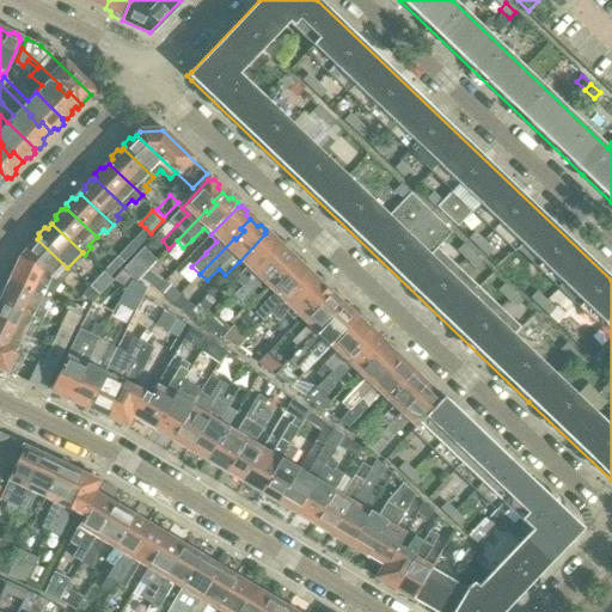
[(145,227),(130,242),(136,248),(151,233),(145,227)]
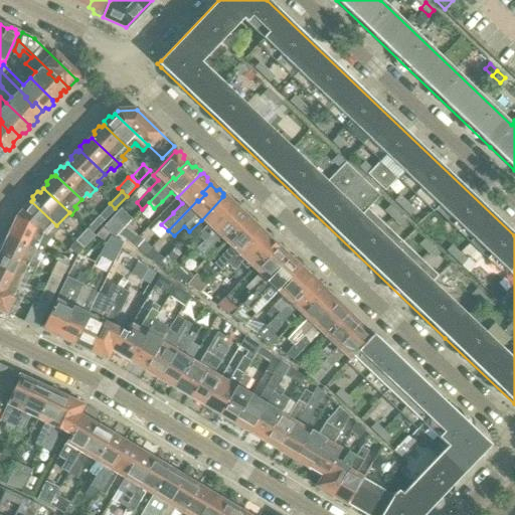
[(189,243),(195,249),(220,222),(223,225),(229,217),(227,215),(234,207),(230,203),(231,200),(227,196),(224,197),(223,196),(201,220),(206,225),(189,243)]
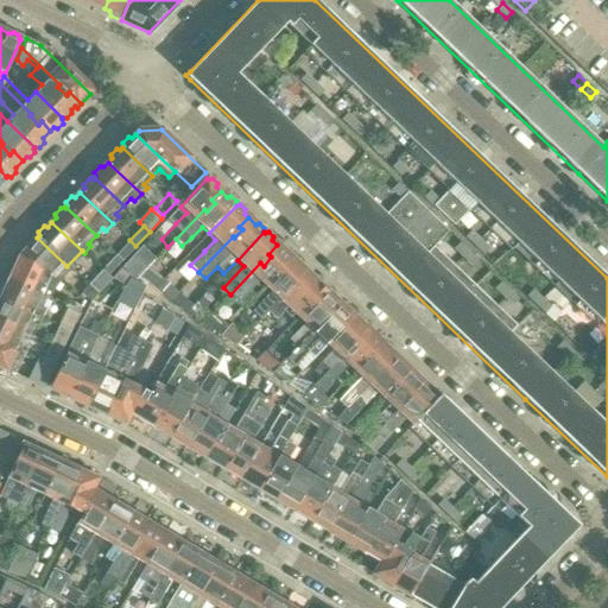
[(71,270),(67,266),(37,238),(36,239),(32,238),(26,245),(27,248),(20,257),(59,283),(71,270)]
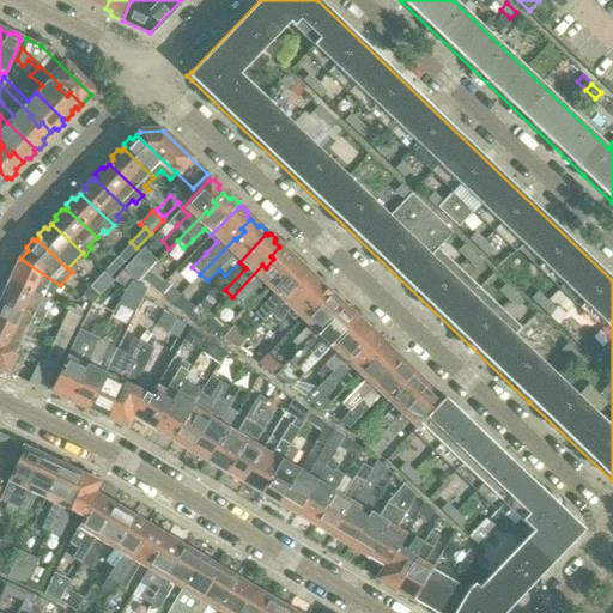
[(131,242),(117,256),(123,262),(137,248),(131,242)]
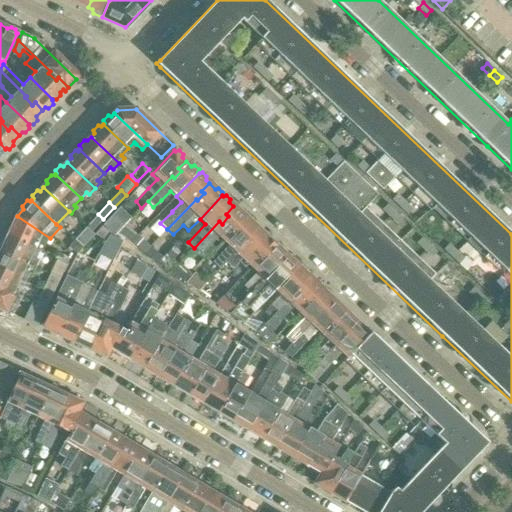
[(219,238),(223,241),(246,218),(245,218),(246,215),(242,210),(239,211),(233,206),(226,214),(228,216),(222,224),(219,221),(194,248),(201,255),(219,238)]
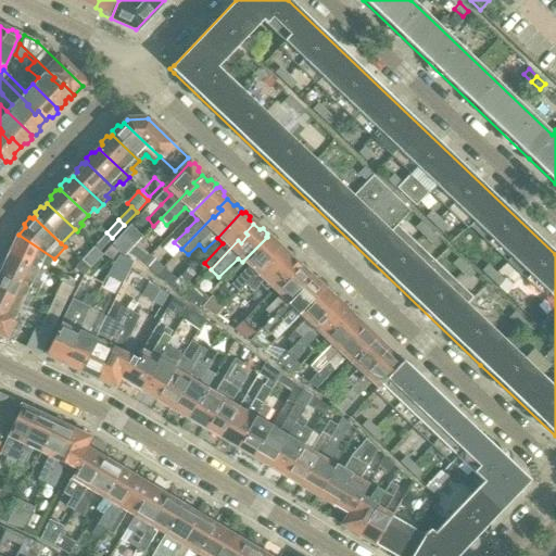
[(129,226),(111,245),(124,256),(141,238),(129,226)]
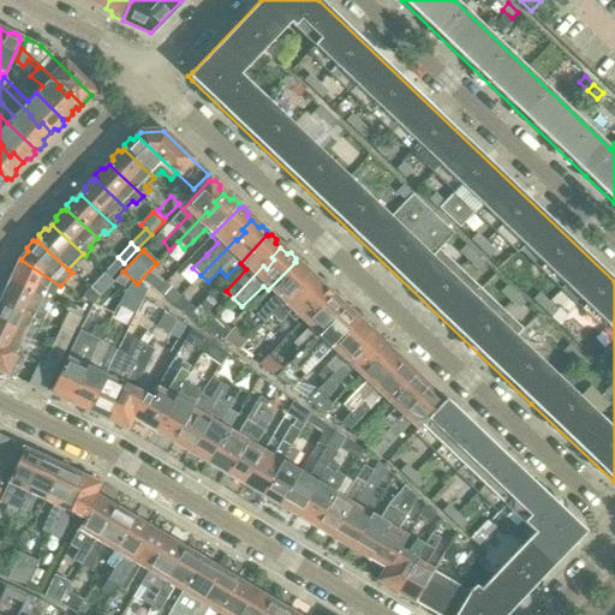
[(102,273),(103,274),(109,280),(124,266),(123,264),(124,263),(118,257),(102,273)]
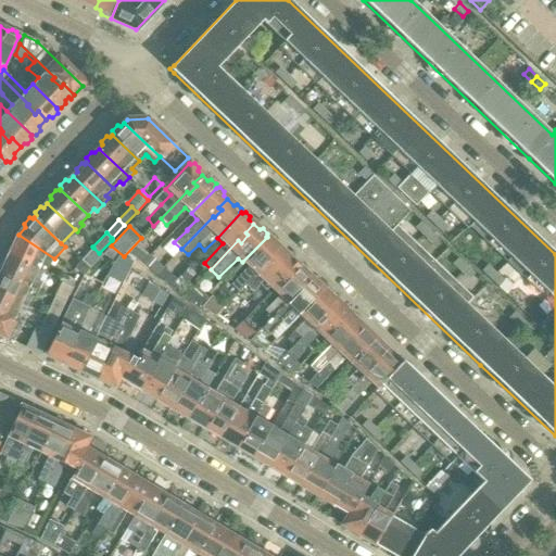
[(9,254),(9,256),(42,273),(40,272),(45,262),(49,265),(54,258),(19,235),(14,243),(11,244),(8,251),(9,254)]
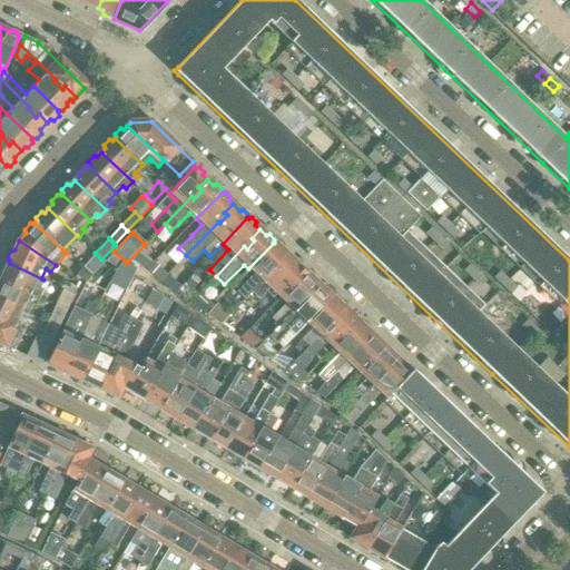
[(245,300),(252,292),(271,272),(273,274),(281,265),(277,263),(285,254),(282,251),(283,246),(278,243),(274,244),(274,243),(248,268),(255,275),(237,293),(245,300)]
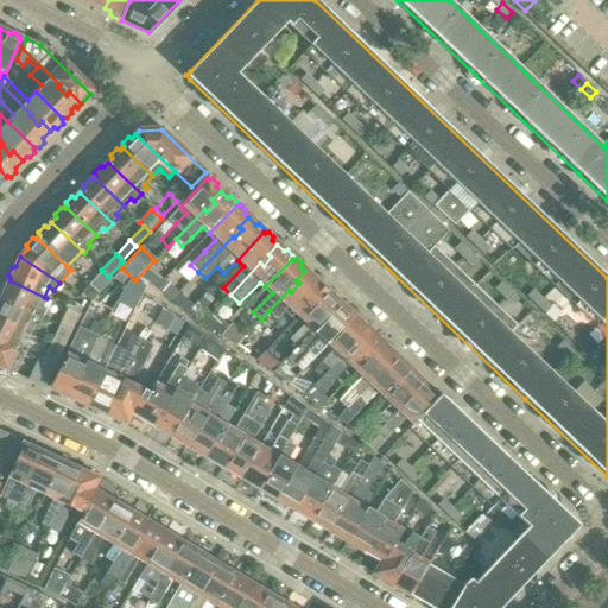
[(139,278),(157,287),(163,280),(149,267),(139,278)]
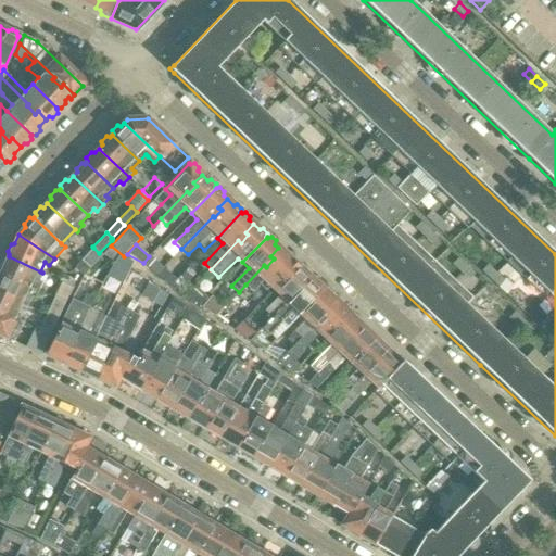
[(109,247),(102,254),(113,263),(119,254),(109,247)]
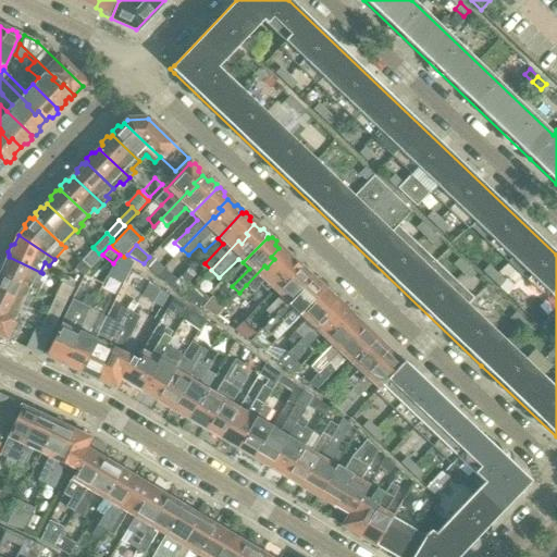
[(81,261),(82,261),(89,269),(101,256),(99,254),(94,248),(81,261)]
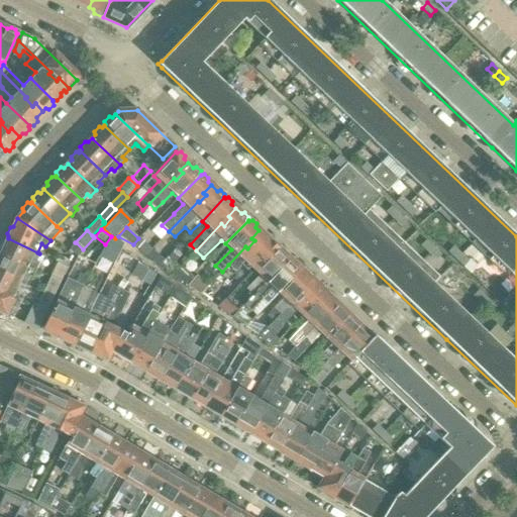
[(246,290),(252,296),(274,274),(276,275),(283,268),(280,265),(287,256),(284,253),(284,250),(280,246),(276,246),(272,242),(273,239),(269,235),(266,236),(259,230),(251,238),(254,240),(247,248),(245,246),(228,265),(235,272),(244,262),(259,276),(249,286),(246,290)]
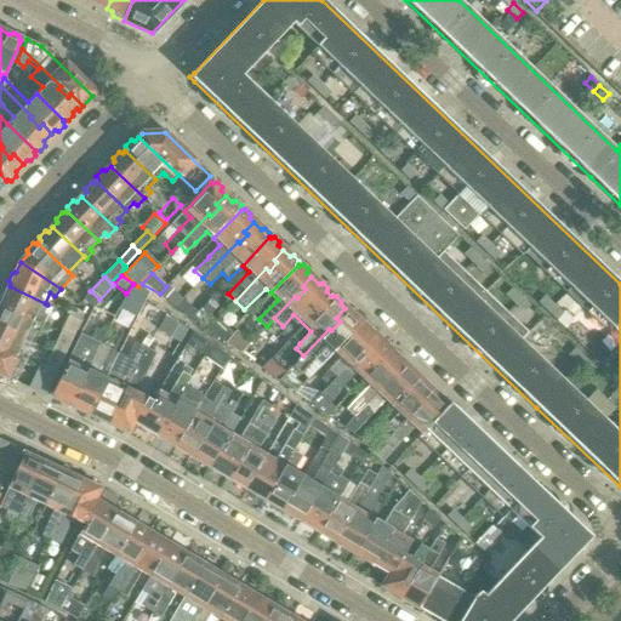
[(3,300),(0,306),(43,325),(46,315),(43,314),(47,305),(10,286),(9,289),(5,289),(1,296),(3,300)]
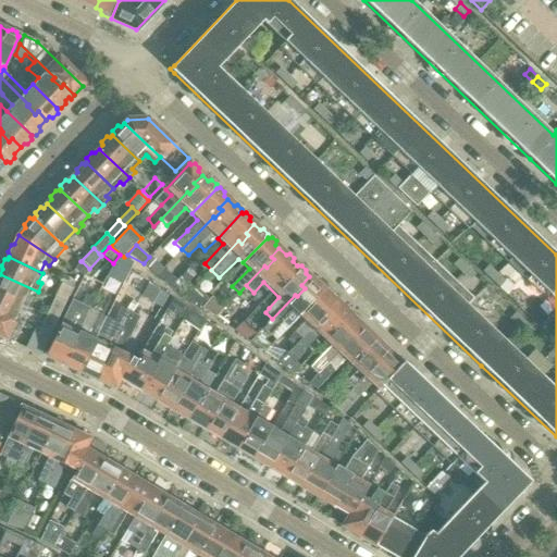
[(89,269),(82,261),(73,270),(81,279),(89,269)]
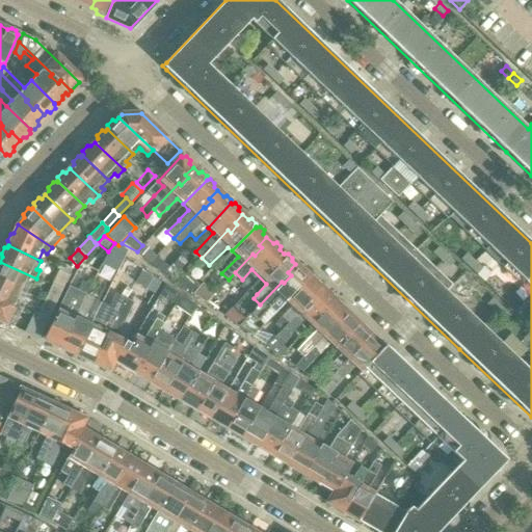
[(0,281),(25,293),(29,284),(33,286),(36,278),(0,262),(0,281)]
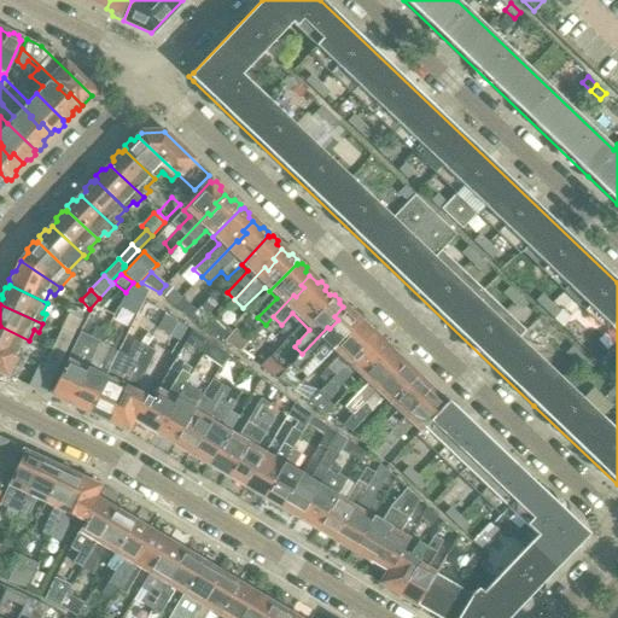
[(64,312),(70,314),(77,318),(80,310),(68,305),(64,312)]
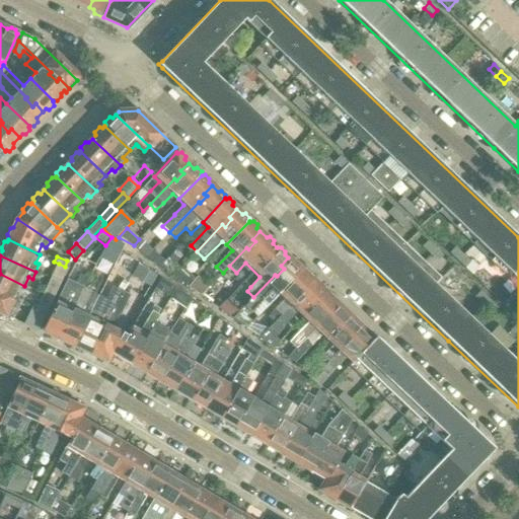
[(273,289),(279,294),(301,271),(301,270),(301,267),(297,263),(294,264),(288,257),(281,266),(284,269),(277,276),(275,275),(253,297),(242,309),(248,314),(273,289)]
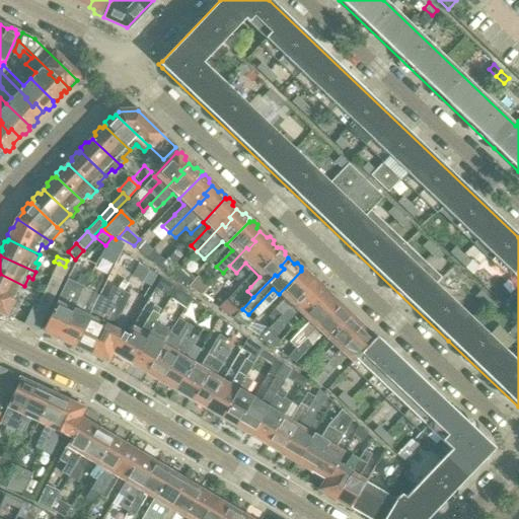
[(59,264),(52,279),(60,283),(67,269),(64,267),(65,267),(59,264)]
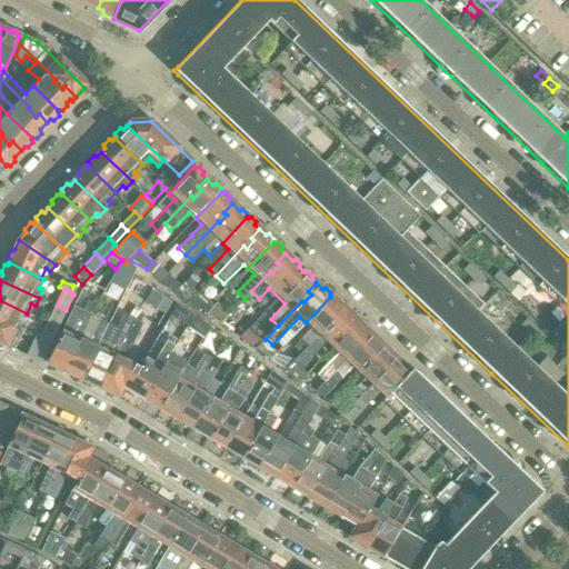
[(156,309),(163,297),(151,289),(143,302),(156,309)]
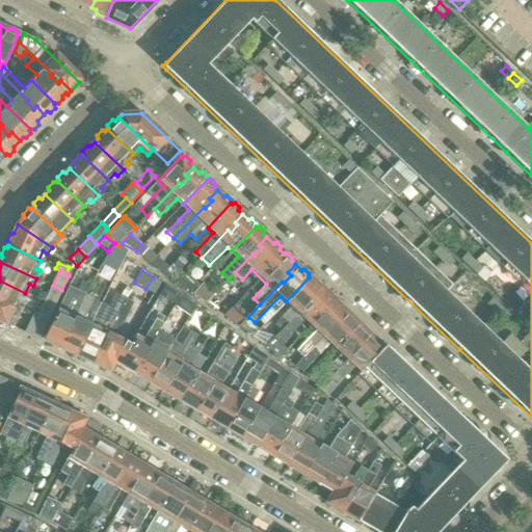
[(268,333),(274,337),(306,303),(308,306),(315,298),(312,296),(320,288),(316,285),(317,281),(313,276),(310,277),(309,277),(286,301),(291,307),(273,324),(274,325),(268,333)]
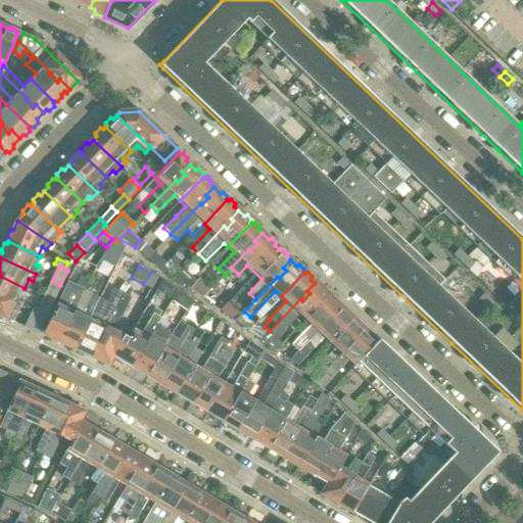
[(175,279),(185,286),(189,280),(180,273),(175,279)]
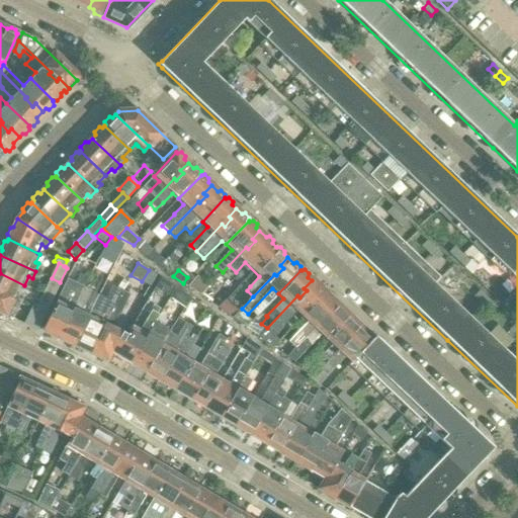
[(0,292),(20,303),(23,294),(20,293),(24,285),(0,273),(0,292)]
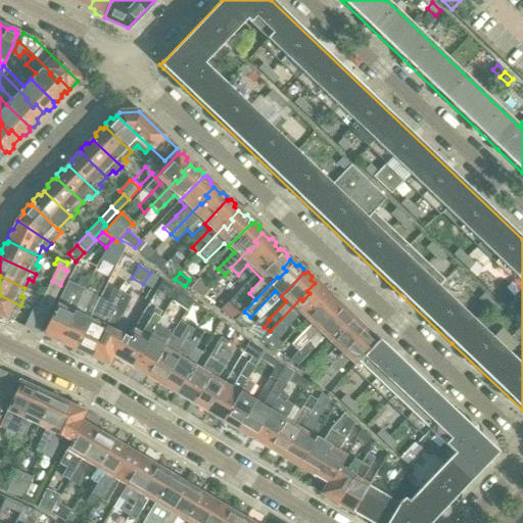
[(53,338),(61,341),(66,331),(62,329),(66,321),(68,322),(84,290),(88,281),(80,277),(65,307),(57,303),(43,333),(44,333),(45,337),(51,339),(53,338)]
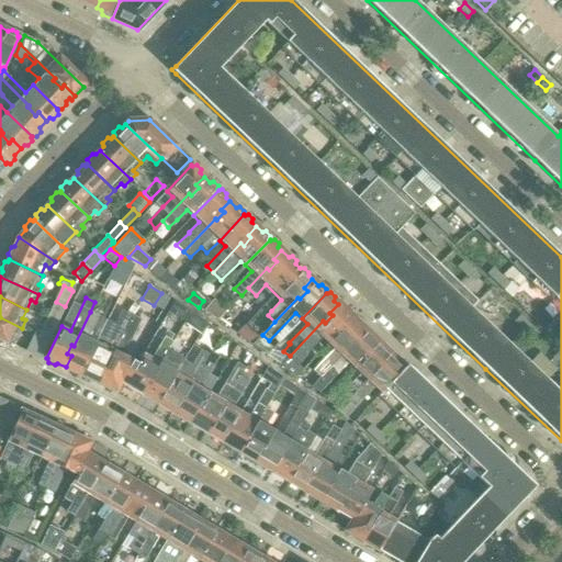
[(168,311),(173,315),(184,322),(190,313),(181,304),(175,300),(168,311)]
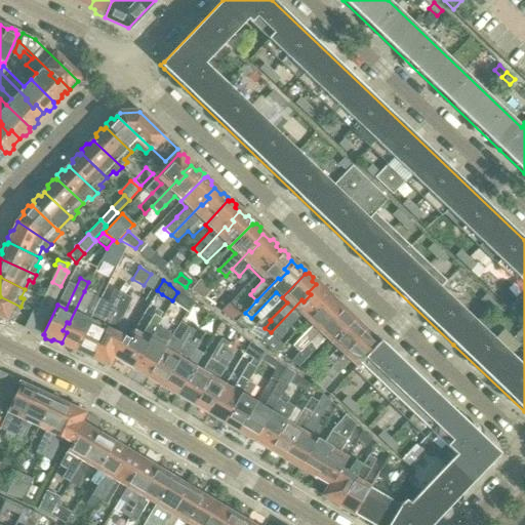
[(50,281),(42,296),(53,301),(54,298),(61,286),(52,282),(50,281)]
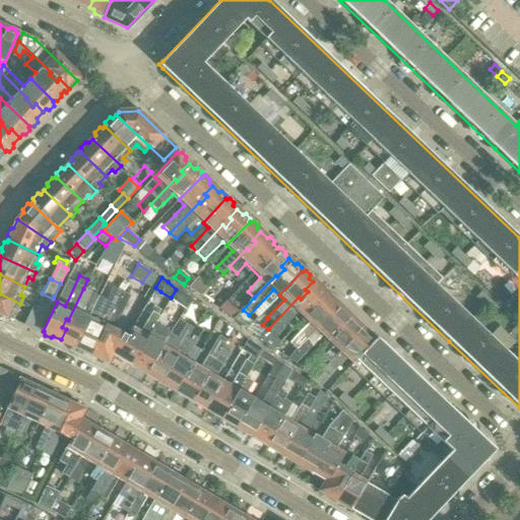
[(189,287),(201,296),(205,291),(194,281),(189,287)]
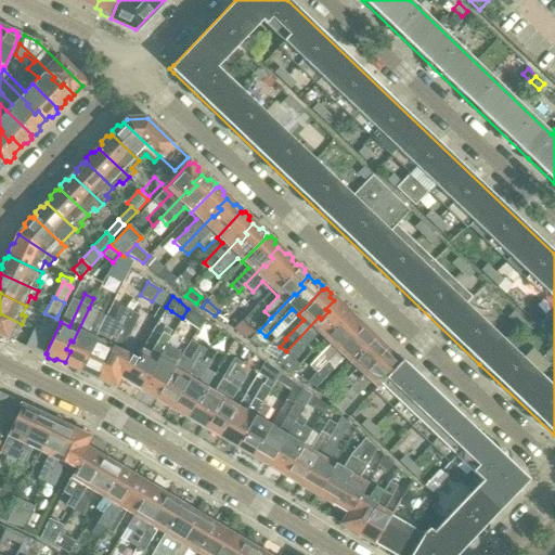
[(318,333),(324,339),(348,314),(348,313),(348,310),(344,306),(340,307),(334,300),(325,309),(328,311),(321,319),(319,317),(286,351),(278,361),(293,372),(299,365),(294,360),(305,349),(304,348),(318,333)]
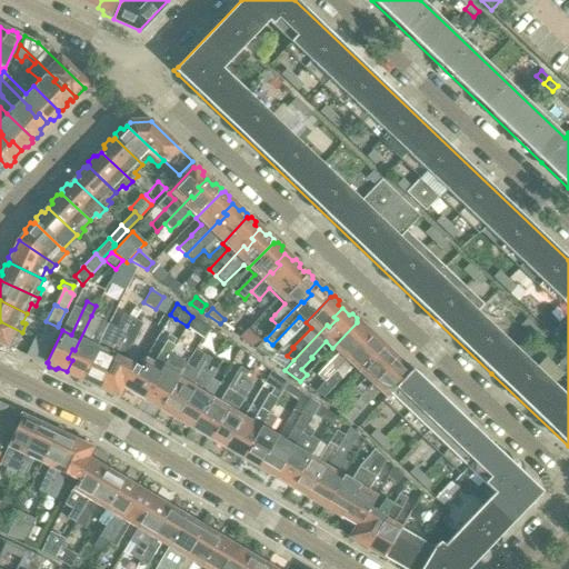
[(81,379),(82,379),(97,347),(88,342),(100,320),(91,316),(75,350),(72,349),(68,358),(72,360),(67,371),(71,373),(72,378),(78,380),(81,379)]
